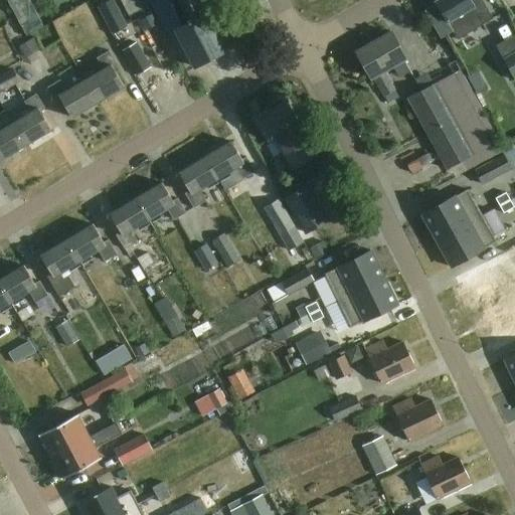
[(113,0),(108,0),(97,6),(104,18),(113,35),(128,26),(119,10),(113,0)]
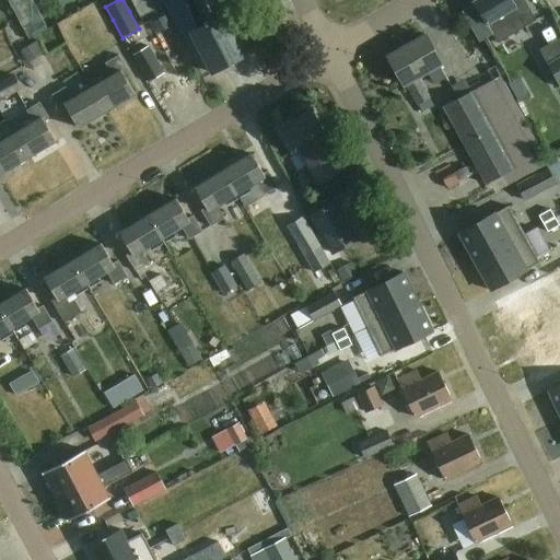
[(191,34),(224,16),(228,15),(219,0),(165,0),(185,37),(191,34)]
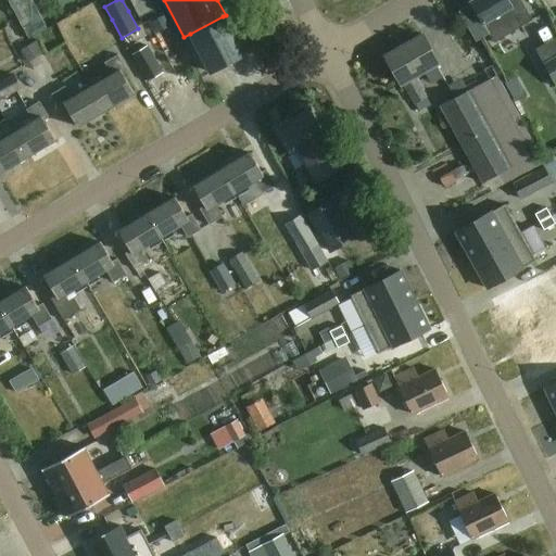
[(475,0),(471,2),(484,24),(509,9),(521,27),(533,20),(521,0),(475,0)]
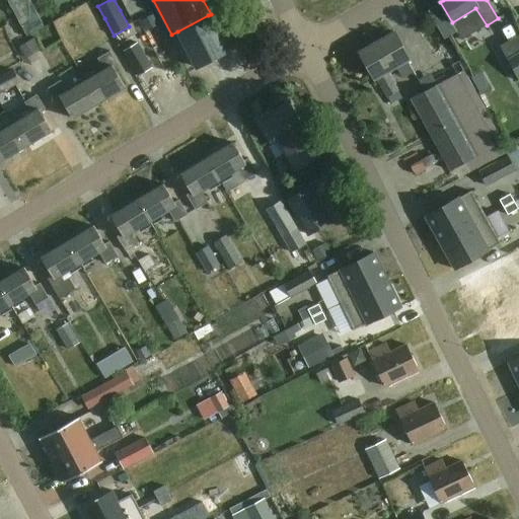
[(227,52),(208,15),(177,31),(171,34),(181,53),(187,51),(197,68),(227,52)]
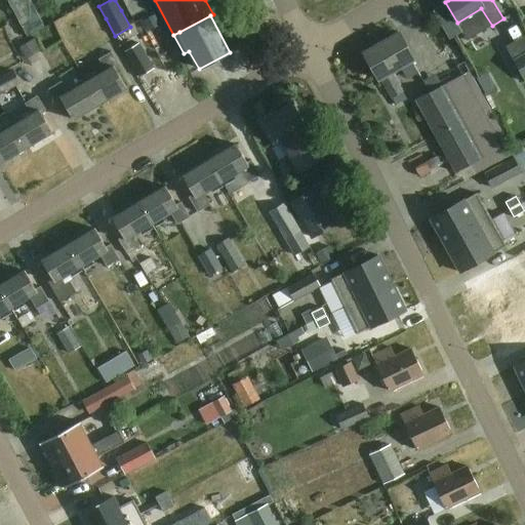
[(415,58),(401,33),(364,53),(379,79),(381,78),(393,97),(404,91),(393,71),(415,58)]
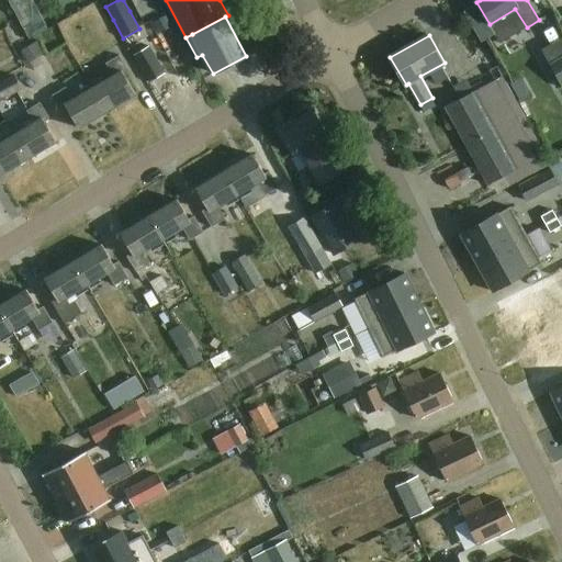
[(48,64),(35,41),(21,48),(33,72),(48,64)]
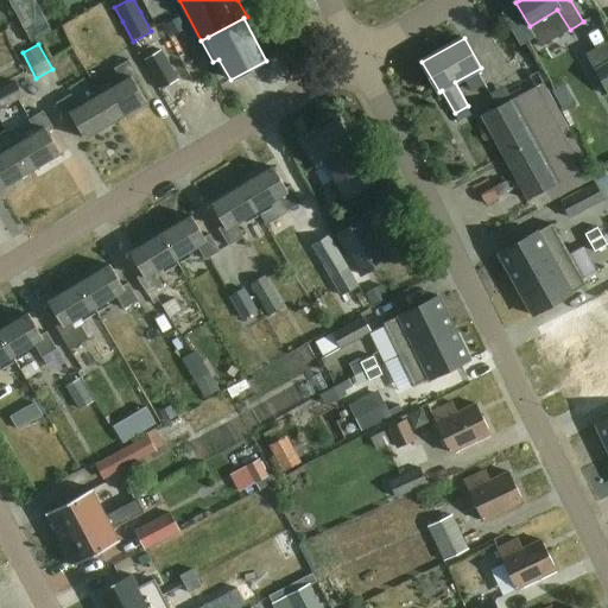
[(162,51),(144,61),(160,89),(178,80),(162,51)]
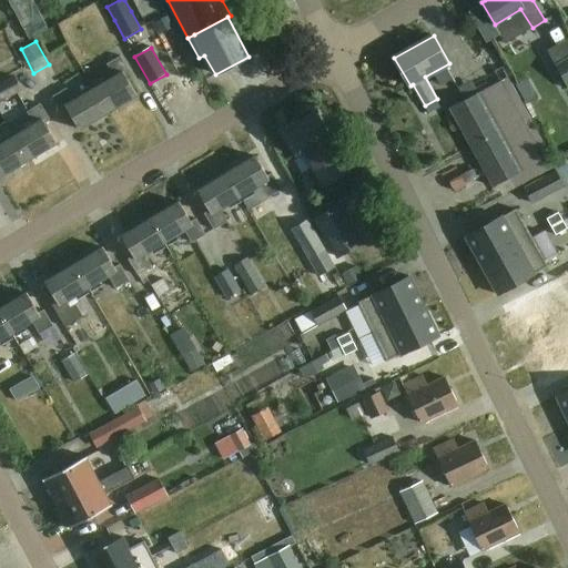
[(114,75),(94,88),(109,111),(138,94),(125,74),(131,71),(121,56),(108,63),(114,75)]
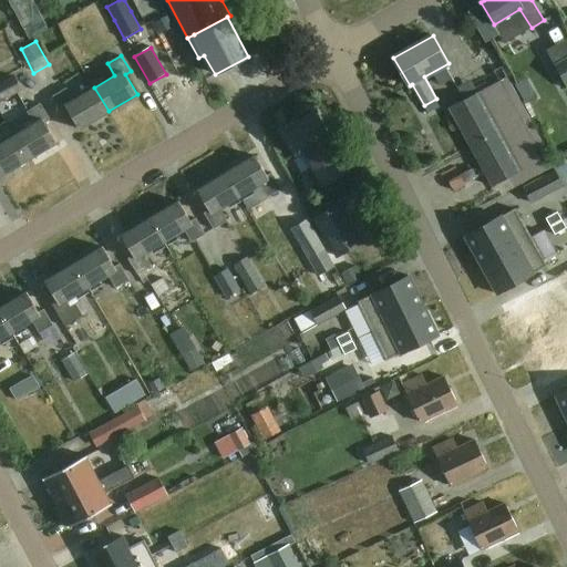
[(566,57),(555,64),(566,86),(566,57)]
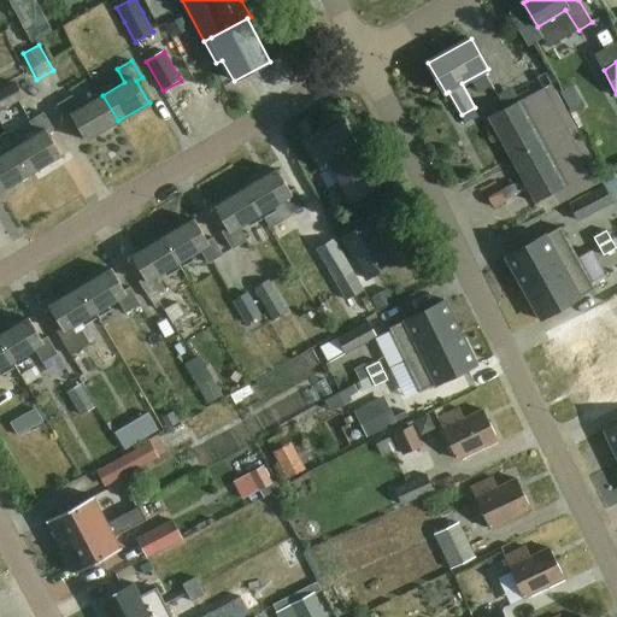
[(0,112),(25,100),(17,82),(0,90),(0,112)]
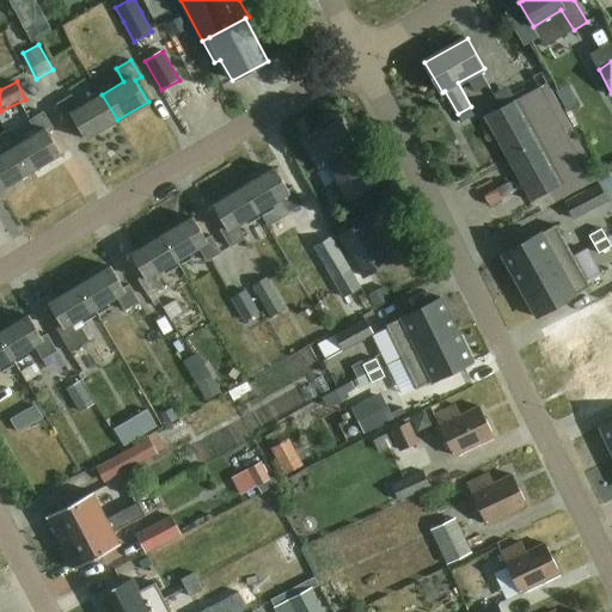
[(592,163),(549,85),(487,118),(531,201),(551,190),(557,201),(597,181),(588,165),(592,163)]
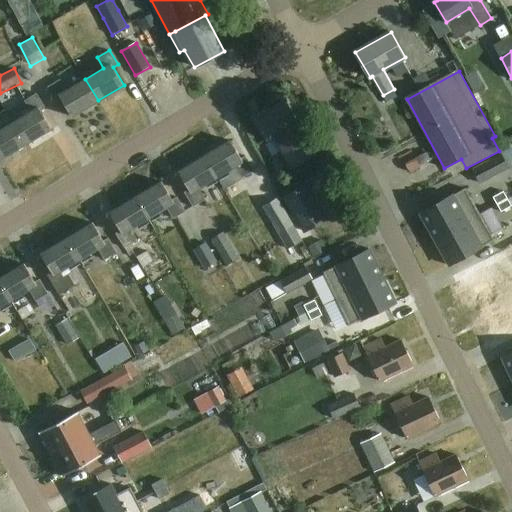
[(98,100),(85,79),(67,90),(60,79),(48,86),(54,97),(59,94),(71,116),(98,100)]
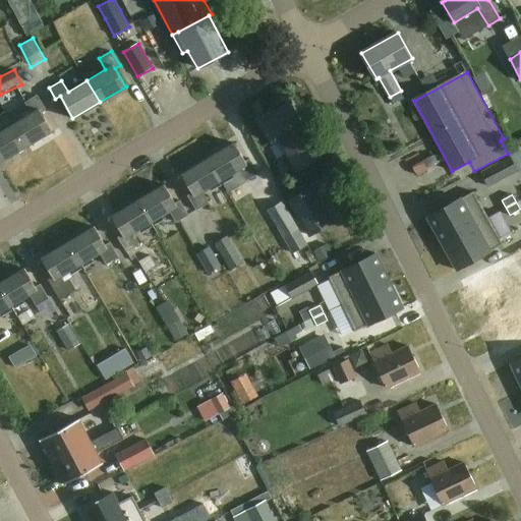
[(13,124),(25,146),(52,130),(42,112),(47,110),(38,95),(25,102),(32,114),(13,124)]
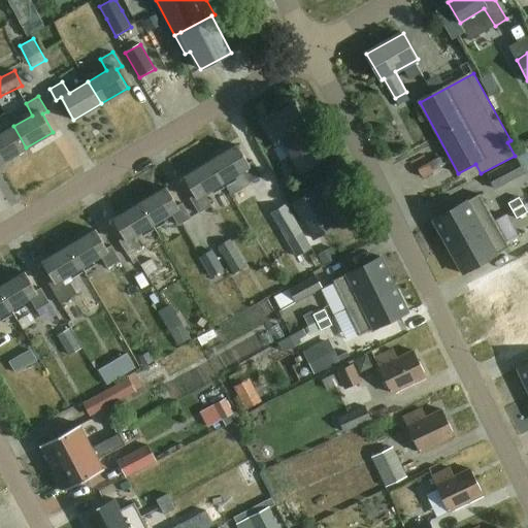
[(293,103),(287,102),(273,109),(272,114),(262,121),(275,143),(281,140),(300,173),(306,184),(325,173),(301,130),(306,127),(294,103),(293,104),(293,103)]
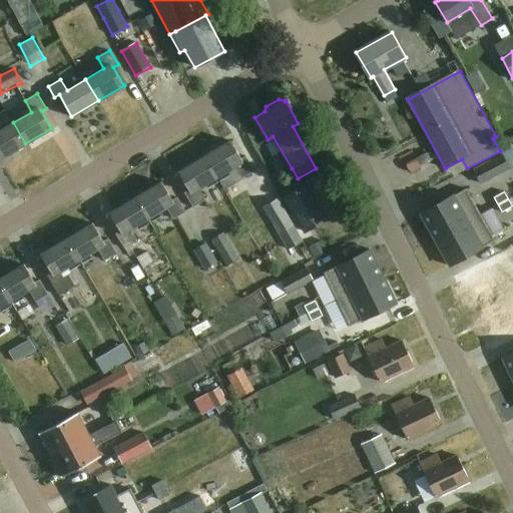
[(0,158),(25,143),(13,122),(0,129),(0,158)]
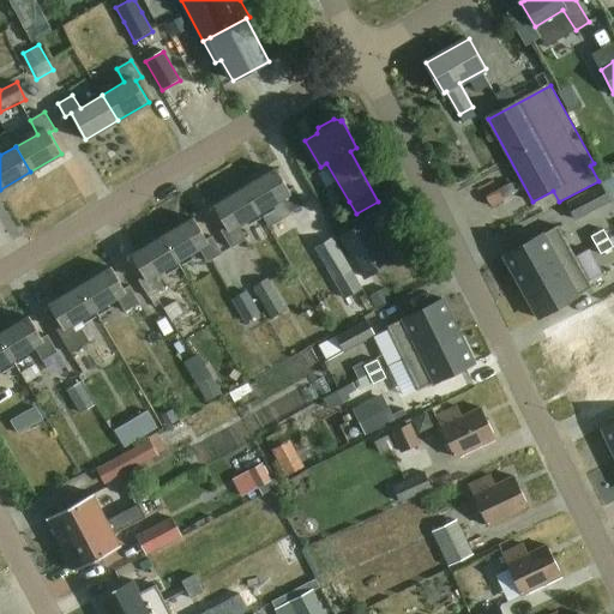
[(246,187),(260,212),(283,199),(290,212),(306,204),(295,186),(290,190),(277,168),(246,187)]
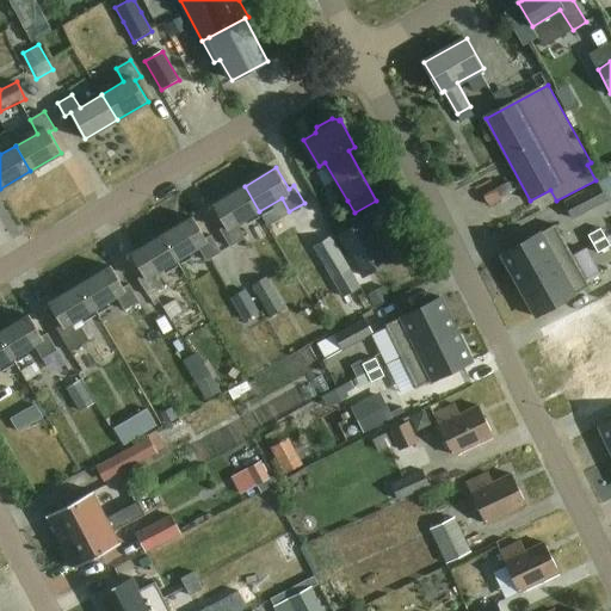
[(608,201),(599,183),(563,201),(572,218),(608,201)]
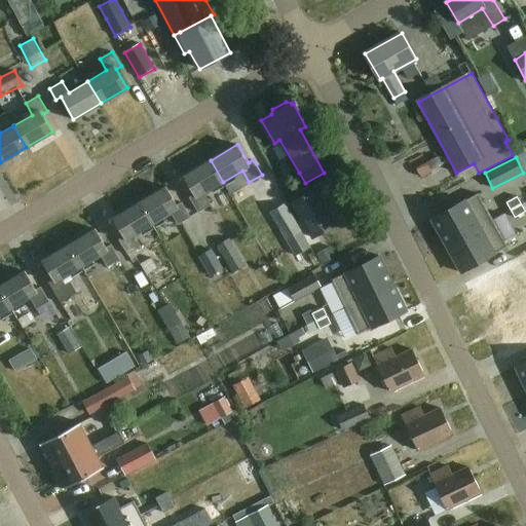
[(204,193),(223,182),(211,160),(184,176),(196,197),(192,200),(198,212),(212,204),(204,193)]
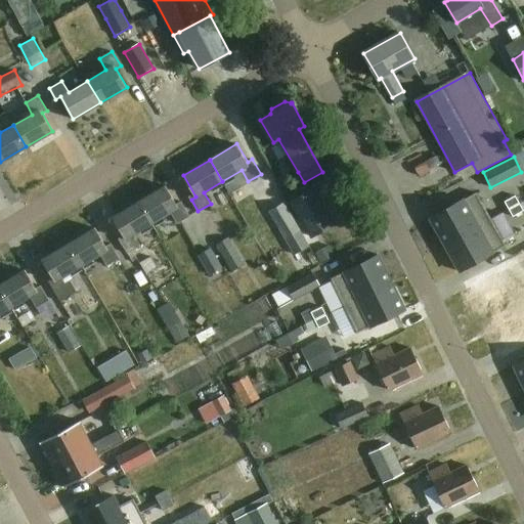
[(166,185),(139,202),(153,223),(171,212),(178,223),(190,216),(181,201),(177,204),(166,185)]
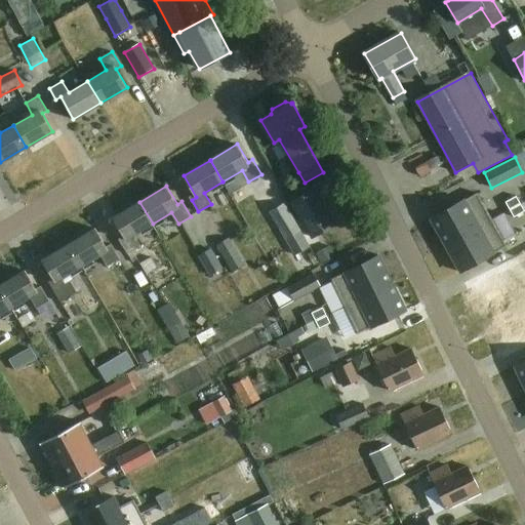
[(335,225),(316,188),(290,201),(310,238),(335,225)]
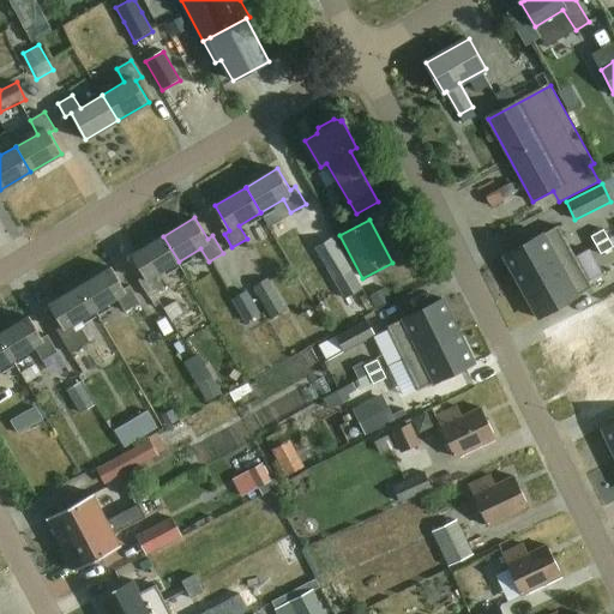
[(505,253),(504,254),(522,287),(561,265),(576,257),(558,226),(506,256),(505,253)]
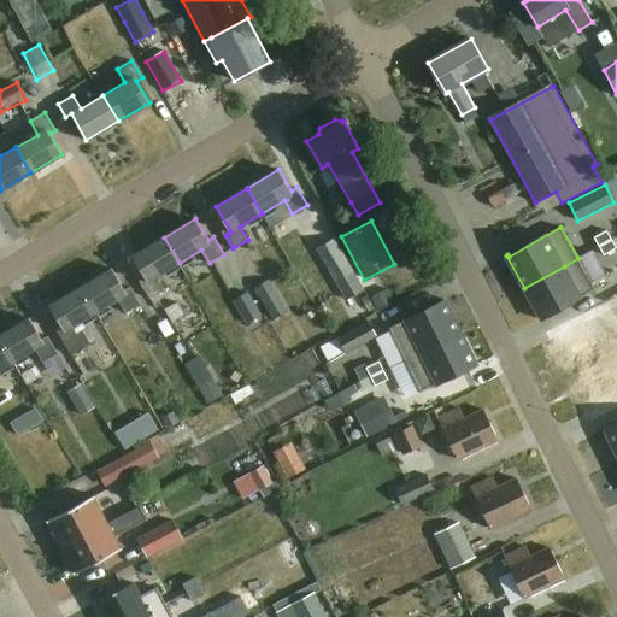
[(615,239),(609,228),(594,235),(601,246),(615,239)]
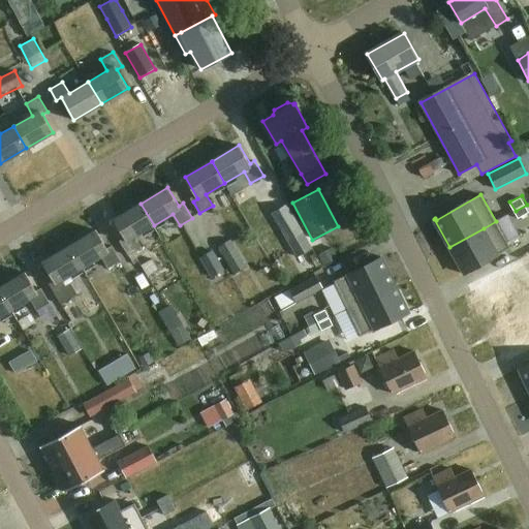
[(154,225),(141,204),(115,219),(127,241),(122,244),(129,255),(142,248),(135,237),(154,225)]
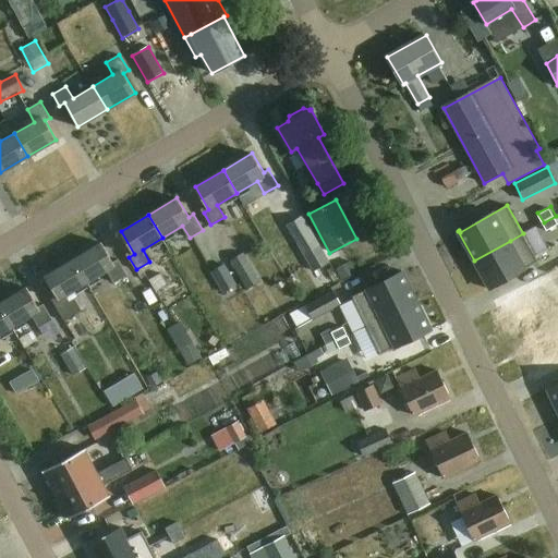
[(557,220),(556,216),(544,222),(549,233),(557,228),(557,220)]
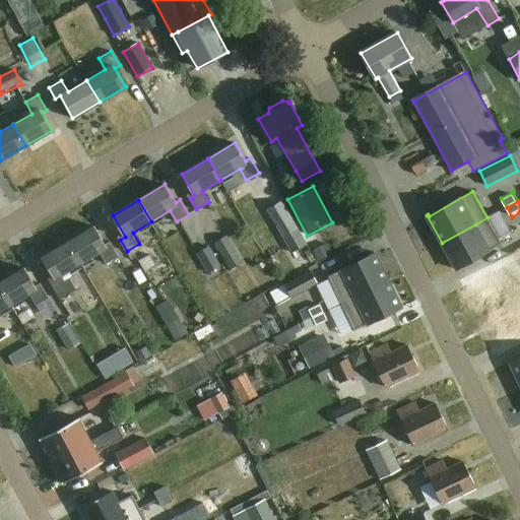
[(307,245),(282,202),(267,211),(291,253),(307,245)]
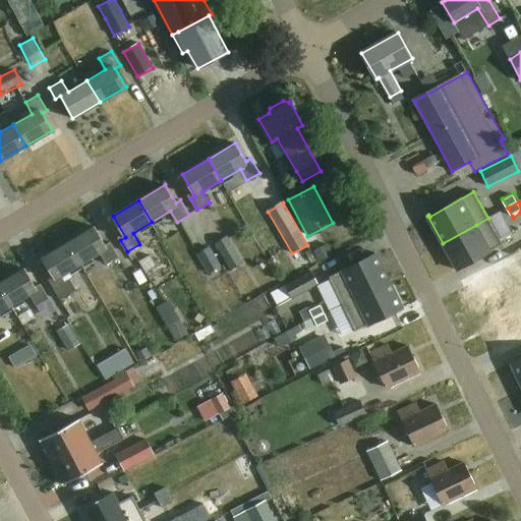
[(476,225),(443,243),(458,271),(460,270),(459,269),(503,244),(488,218),(476,225)]
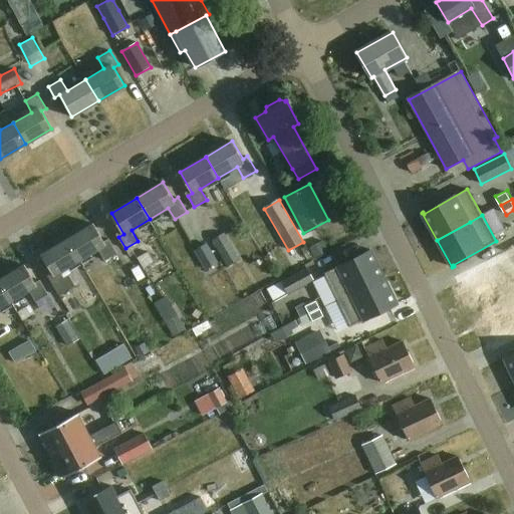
[(68,239),(80,260),(98,249),(105,261),(117,253),(109,238),(105,241),(94,223),(68,239)]
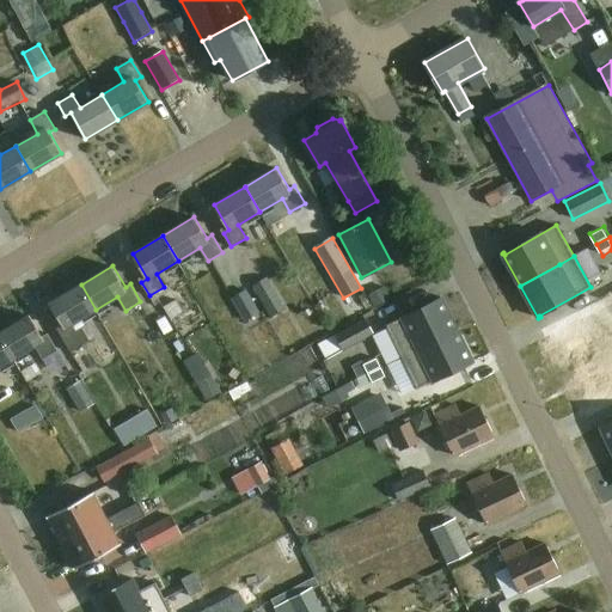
[(287,310),(268,276),(254,285),(271,318),(287,310)]
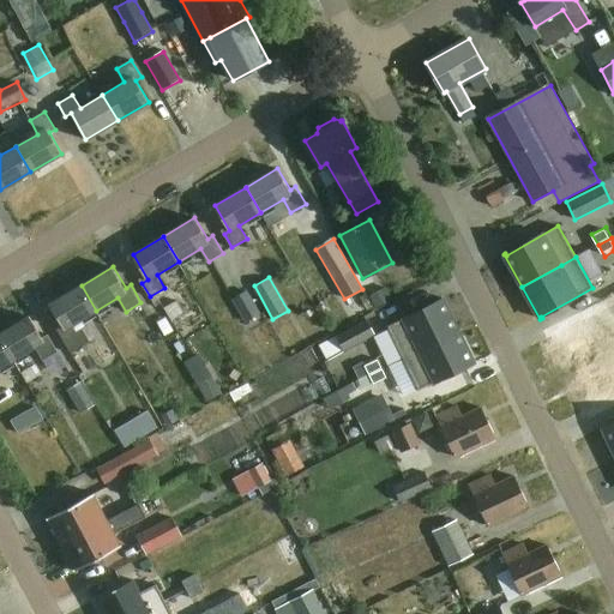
[(74,324),(96,311),(82,286),(50,304),(65,329),(60,332),(72,353),(91,341),(83,326),(77,330),(74,324)]
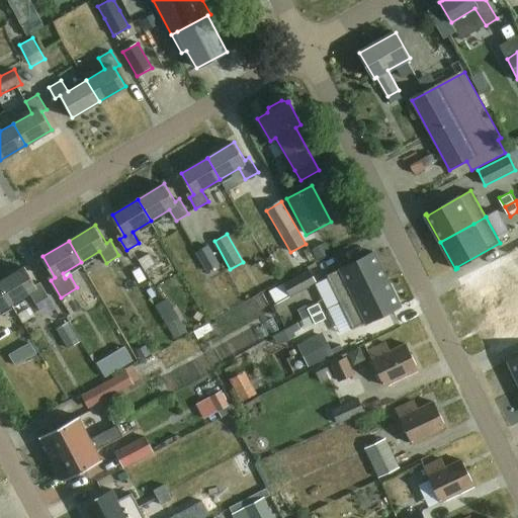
[(220,266),(208,246),(196,252),(207,272),(220,266)]
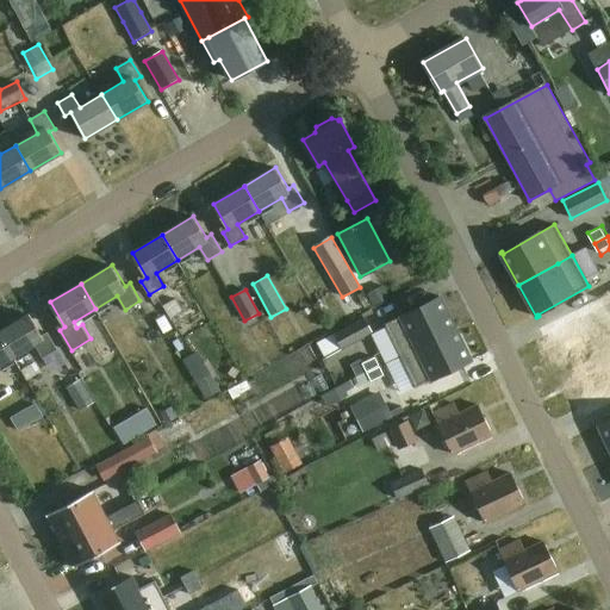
[(439,298),(385,324),(400,355),(455,330),(440,297),(439,297),(439,298)]
